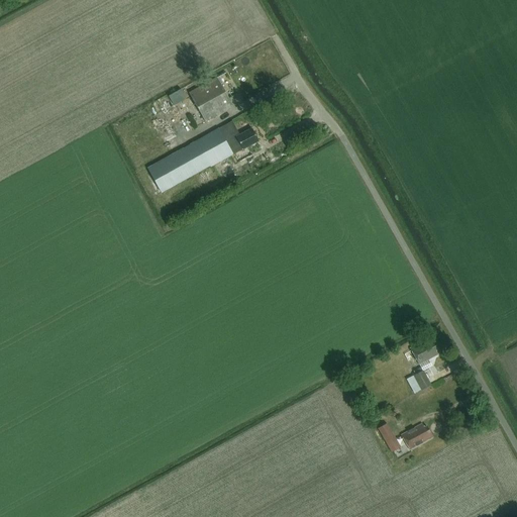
[(217,79),(189,94),(205,123),(233,107),(217,79)]
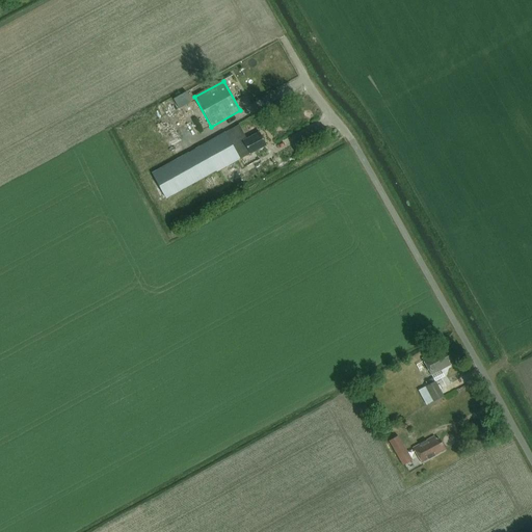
[(188,90),(175,98),(180,108),(193,101),(188,90)]
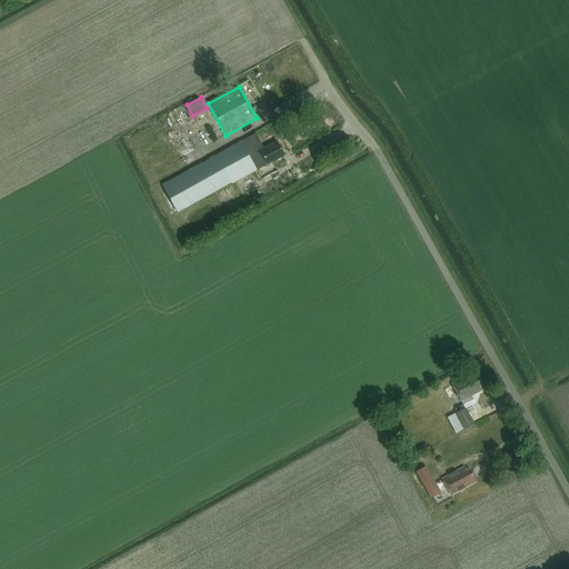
[(256,135),(161,185),(176,212),(255,170),(256,171),(285,156),(277,142),(263,150),(256,135)]
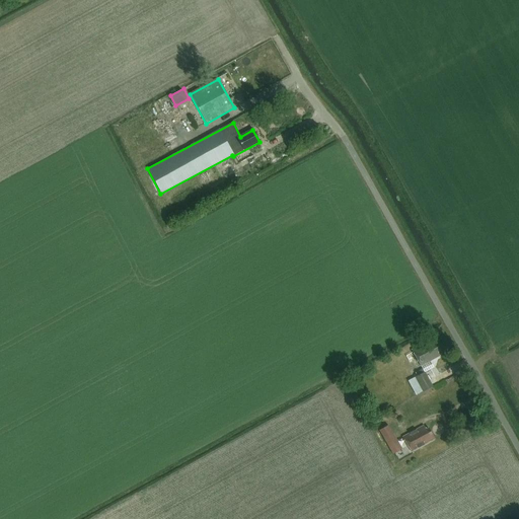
[(433,368),(430,362),(439,357),(437,353),(439,352),(433,340),(424,345),(424,344),(412,351),(421,367),(424,373),(433,368)]
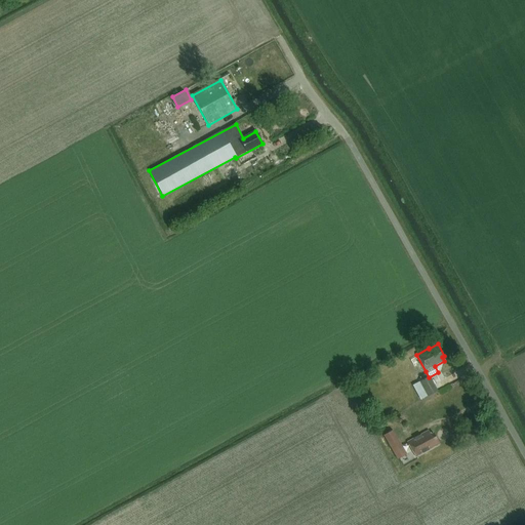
[(420,401),(438,392),(430,377),(419,382),(412,386),(420,401)]
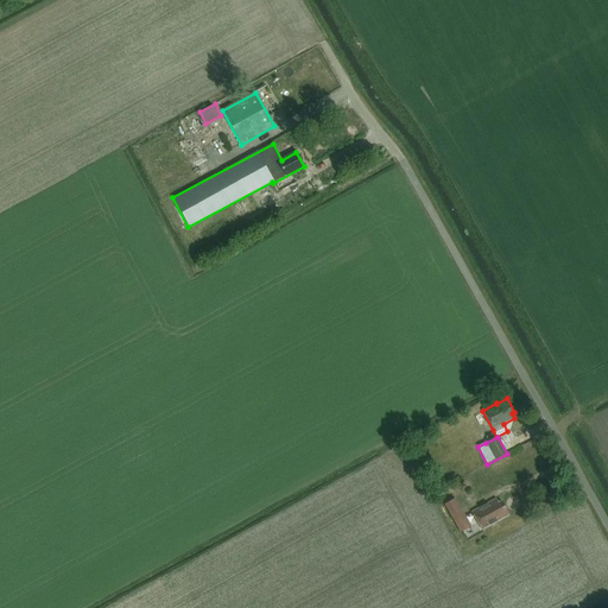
[(470,526),(454,500),(444,506),(460,532),(470,526)]
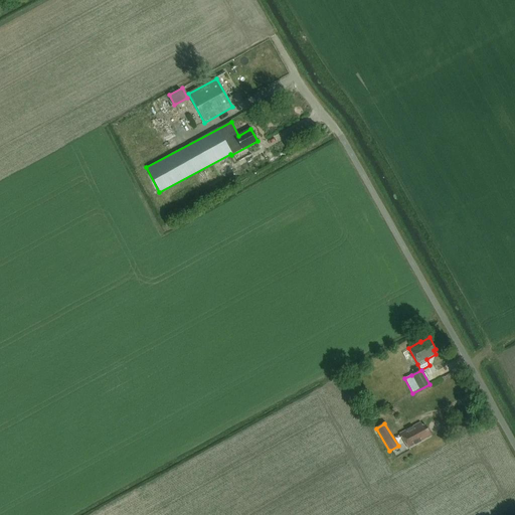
[(419,423),(399,435),(407,449),(431,437),(424,425),(421,427),(419,423)]
